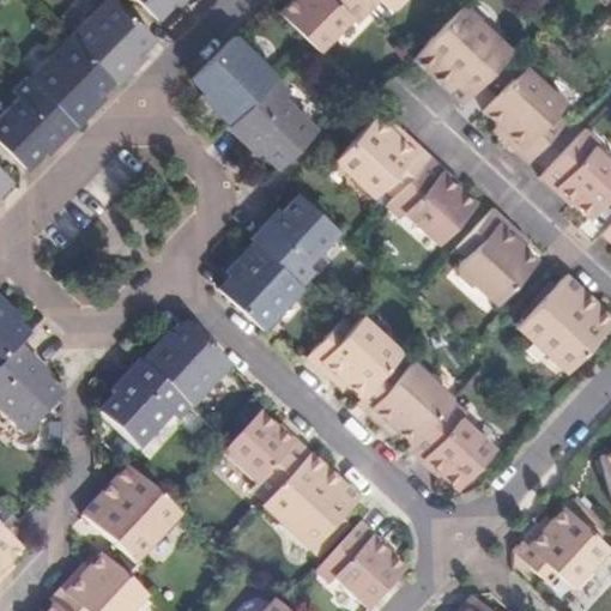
[(141,0),(158,17),(174,0),(177,4),(180,0),(141,0)]
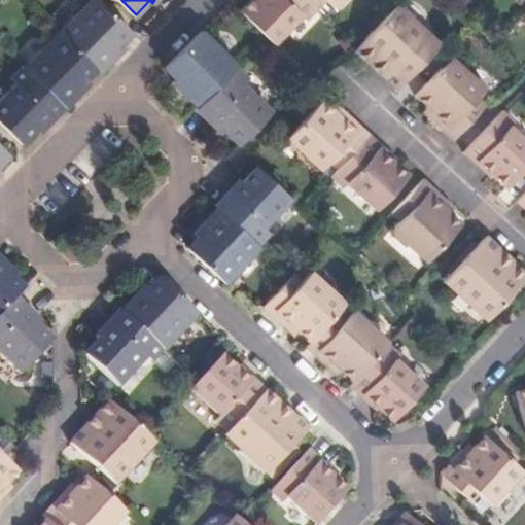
[(250,0),(241,9),(267,35),(274,42),(302,14),(308,19),(319,6),(312,0),(250,0)]
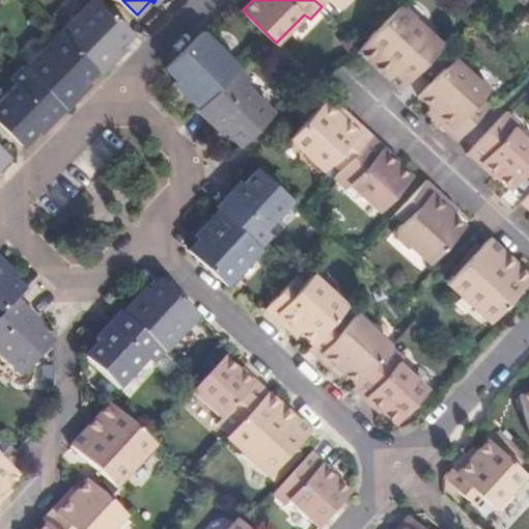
[(132,29),(104,2),(79,27),(75,23),(64,34),(99,67),(102,71),(111,60),(126,45),(122,42),(133,31),(132,29)]
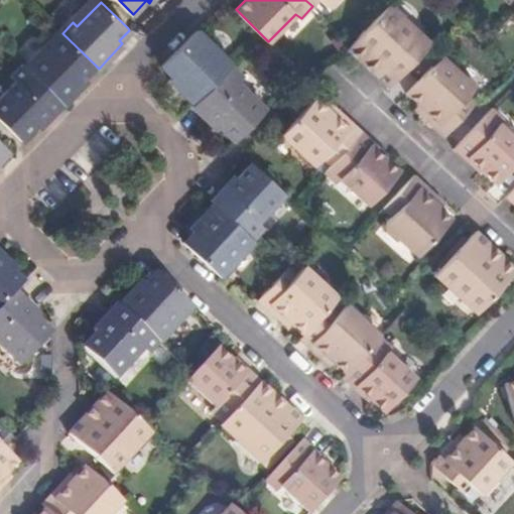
[(430,41),(390,2),(353,42),(374,62),(370,67),(377,74),(390,86),(430,41)]
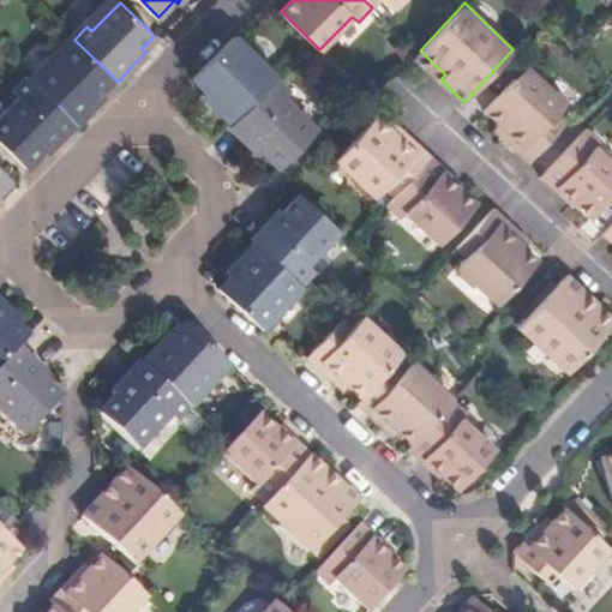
[(277,76),(235,34),(193,78),(207,90),(202,95),(203,95),(216,108),(231,124),(276,77),(277,76)]
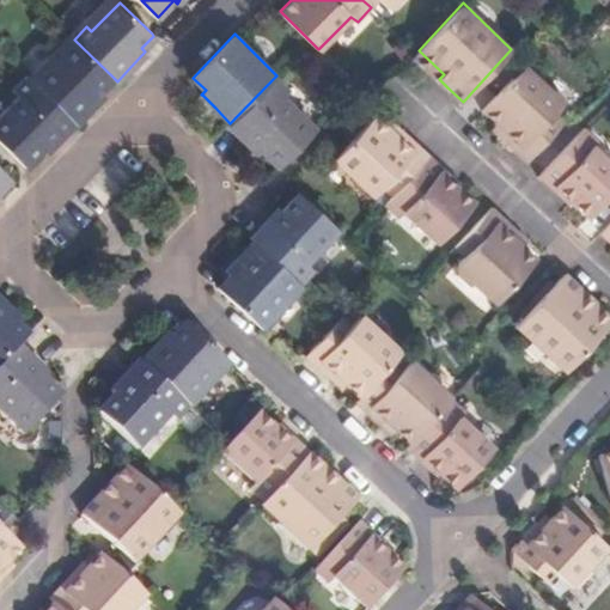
[(114,78),(74,40),(34,83),(75,123),(86,113),(104,95),(98,91),(114,78)]
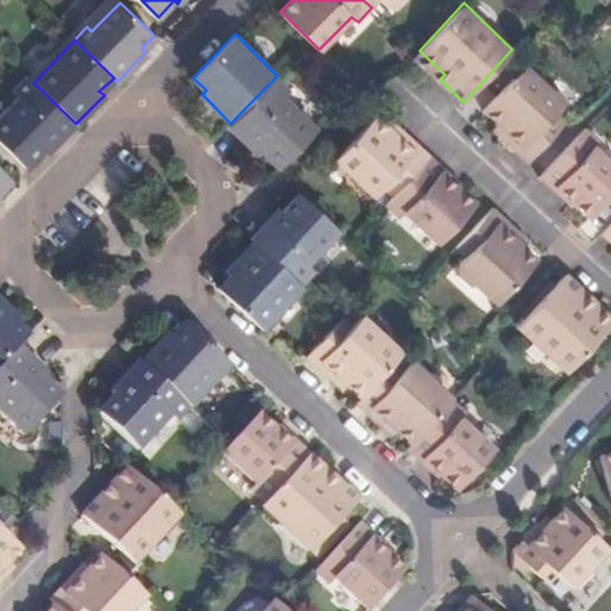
[(445,74),(419,50),(417,53),(413,56),(433,73),(440,79),(445,74)]
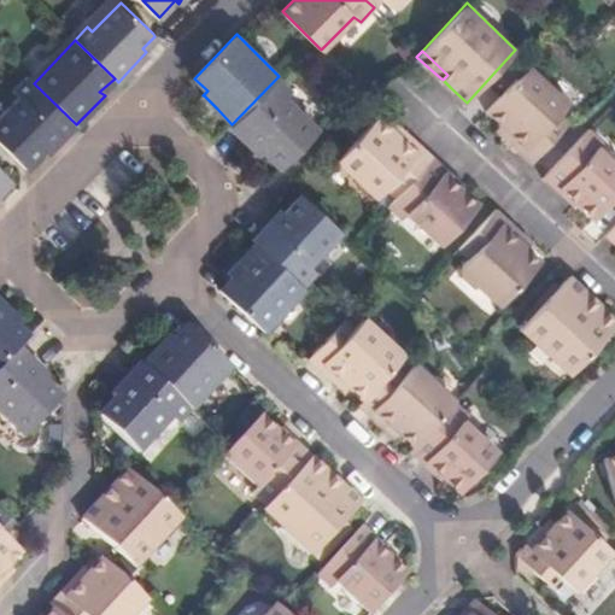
[(568,103),(528,65),(487,110),(501,123),(510,130),(504,136),(520,151),(532,162),(561,130),(552,122),(561,112),(568,103)]
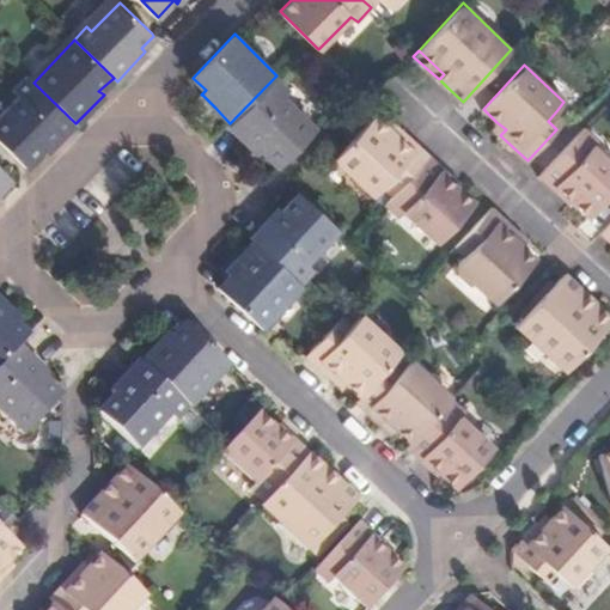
[(75,123),(34,83),(26,75),(12,90),(18,96),(0,113),(0,140),(25,165),(43,148),(47,152),(53,146),(75,123)]
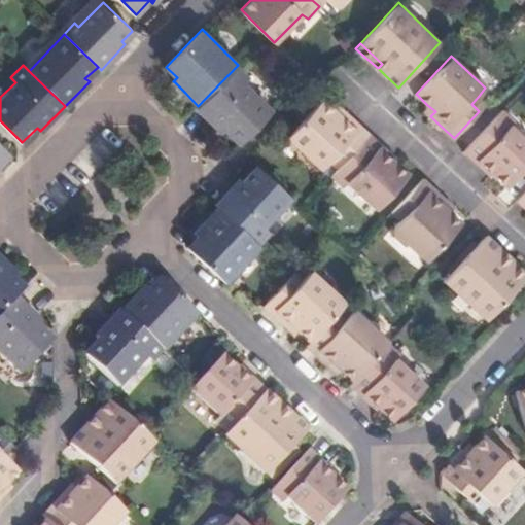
[(239,145),(272,111),(244,82),(248,77),(237,66),(198,106),(197,107),(209,120),(221,133),(224,130),(239,145)]
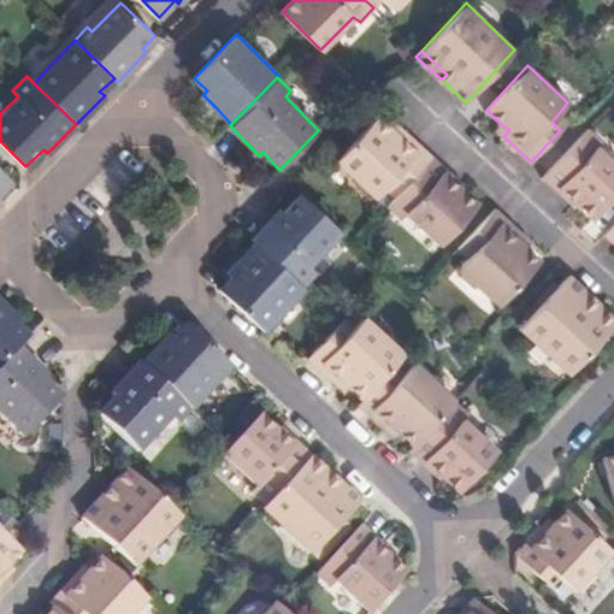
[(568,120),(560,112),(551,122),(560,130),(568,120)]
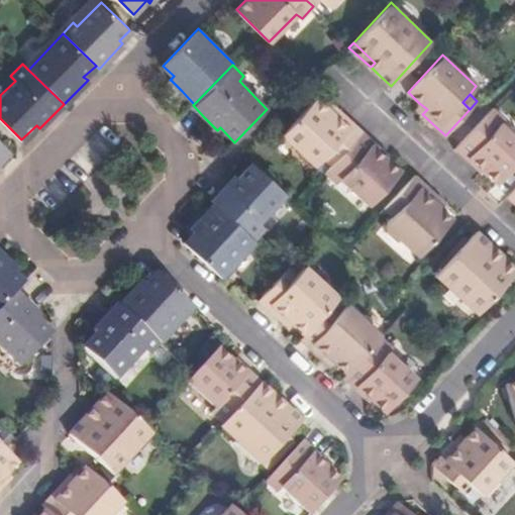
[(335,115),(327,107),(315,96),(281,133),(317,166),(325,158),(331,150),(339,157),(364,130),(346,115),(340,110),(335,115)]
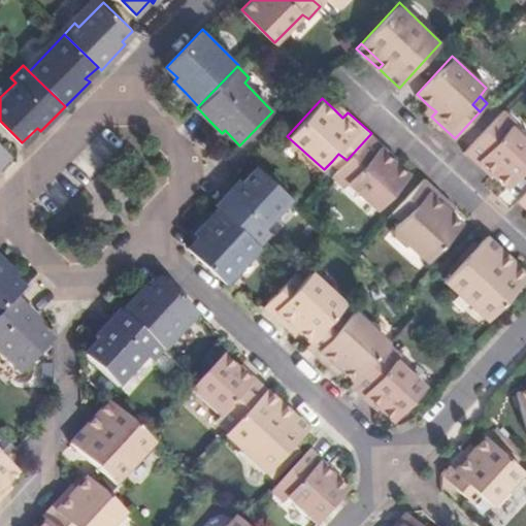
[(348,112),(339,104),(334,109),(342,118),(348,112)]
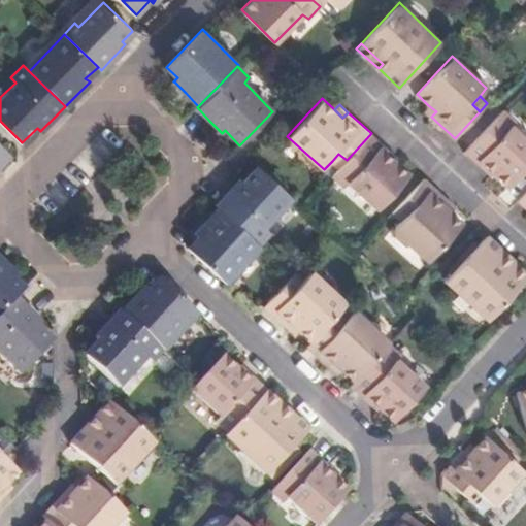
[(428,105),(424,109),(431,117),(436,111),(428,105)]
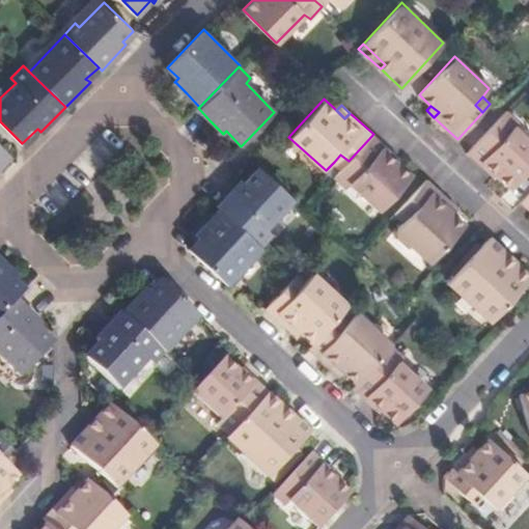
[(520,120),(507,109),(468,151),(477,161),(479,163),(483,159),(497,171),(516,188),(528,172),(528,139),(514,127),(520,120)]
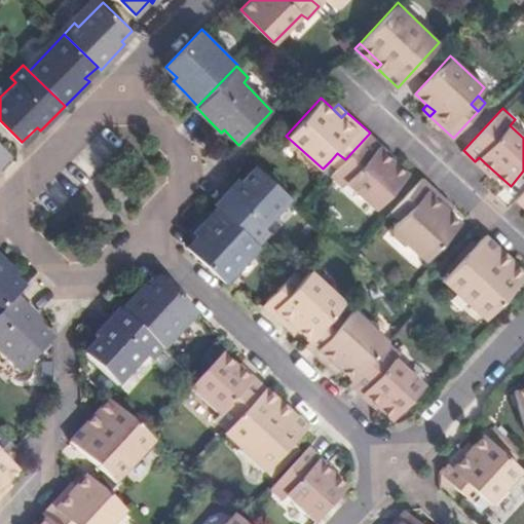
[(379,141),(370,133),(345,159),(338,167),(332,175),(344,186),(349,181),(378,206),(408,171),(395,159),(380,147),(383,144),(379,141)]
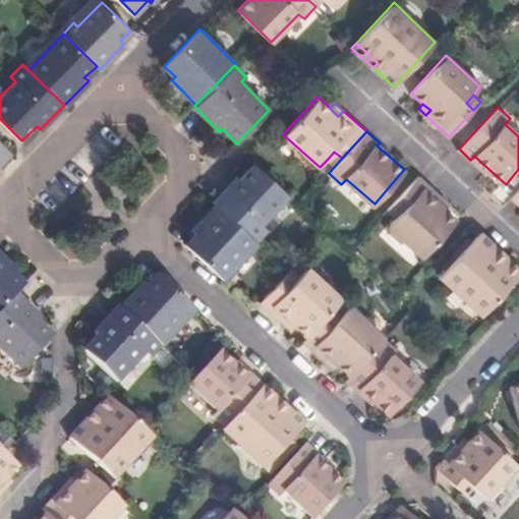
[(0,161),(9,153),(0,142),(0,161)]
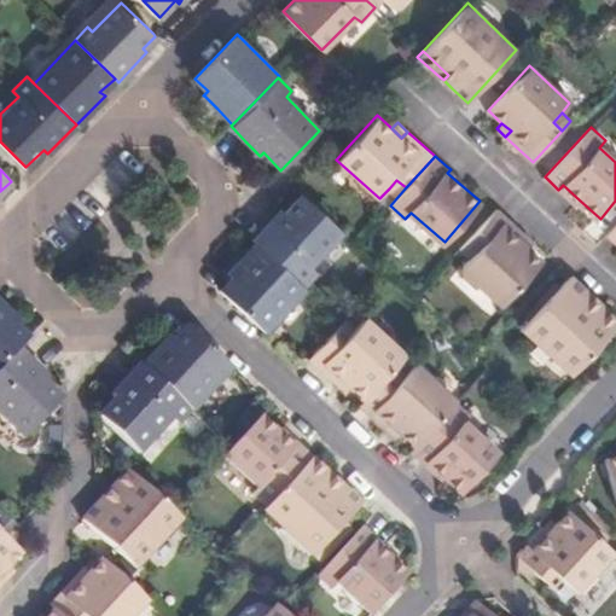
[(466,184),(451,169),(447,173),(464,187),(466,184)]
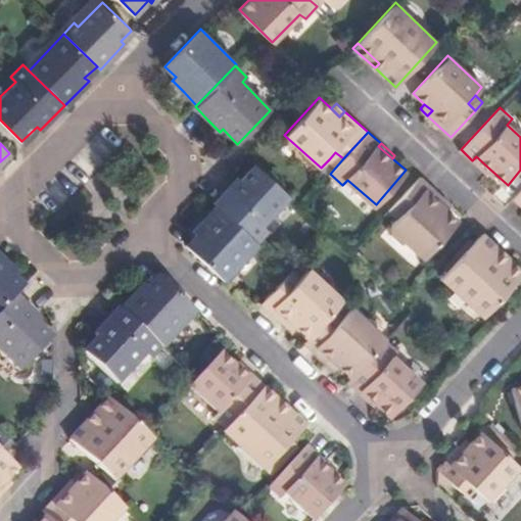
[(335,152),(329,159),(336,167),(343,158),(335,152)]
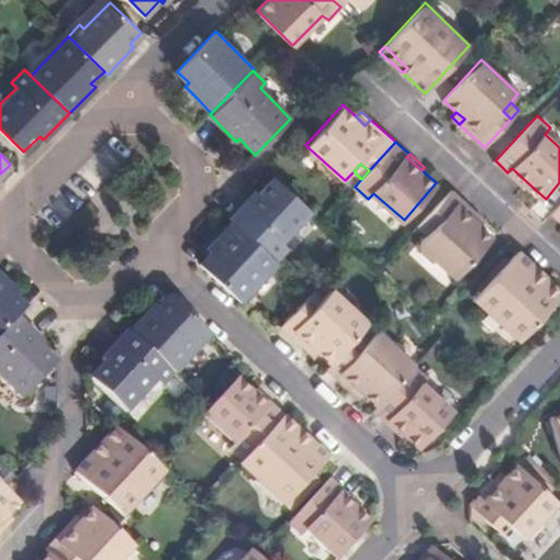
[(512,168),(507,172),(522,186),(526,181),(512,168)]
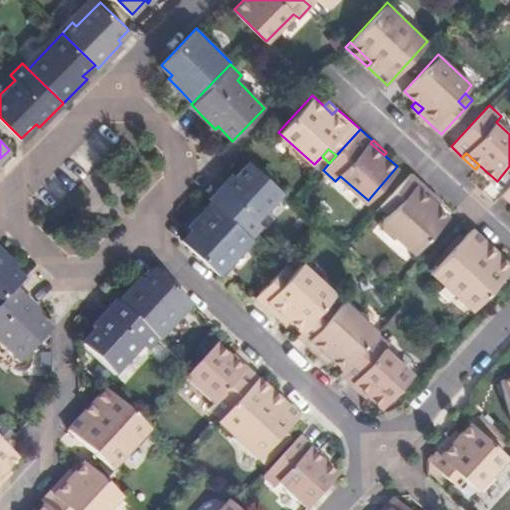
[(236,176),(234,173),(221,187),(210,198),(212,200),(252,236),(262,225),(257,220),(283,191),(251,161),(236,176)]
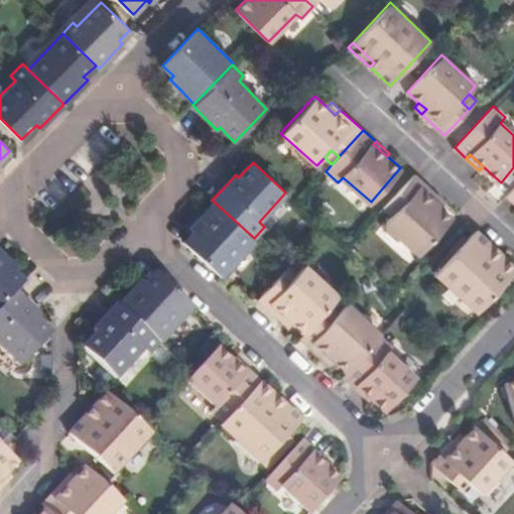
[(422,180),(415,173),(391,200),(399,208),(392,216),(386,224),(419,254),(453,217),(442,208),(434,200),(438,195),(422,180)]
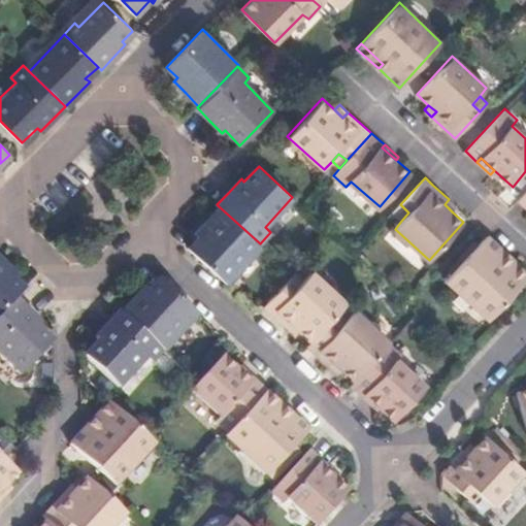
[(457,207),(449,199),(445,204),(453,212),(457,207)]
